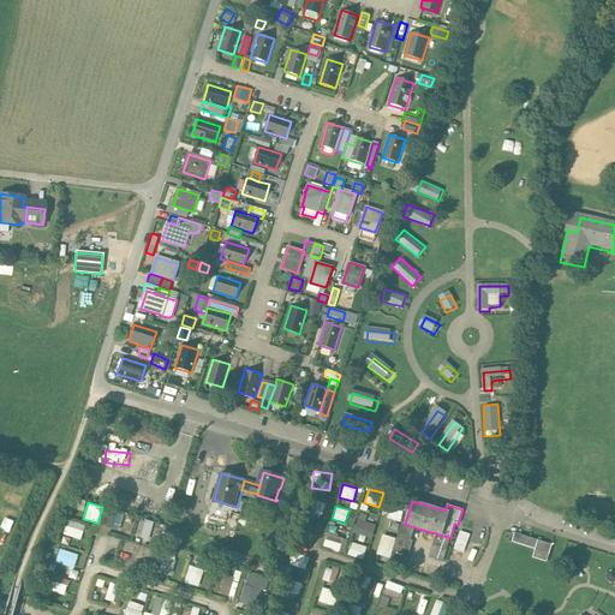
[(109,511),(106,526),(118,529),(121,513),(109,511)]
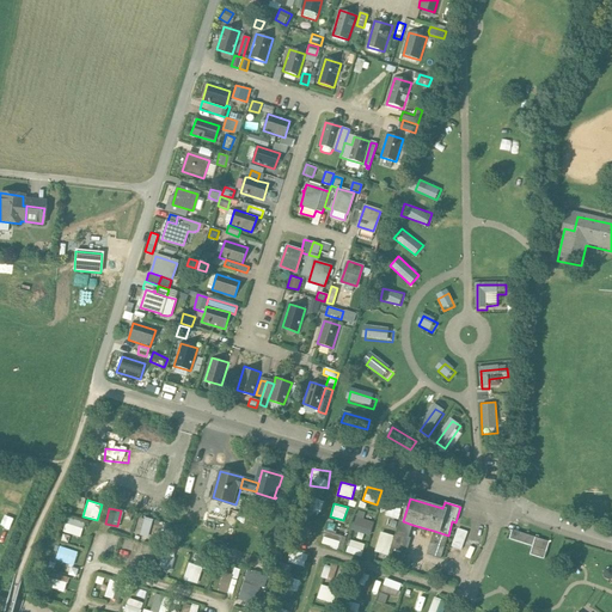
[(363,518),(366,512),(356,509),(352,530),(371,534),(374,520),(363,518)]
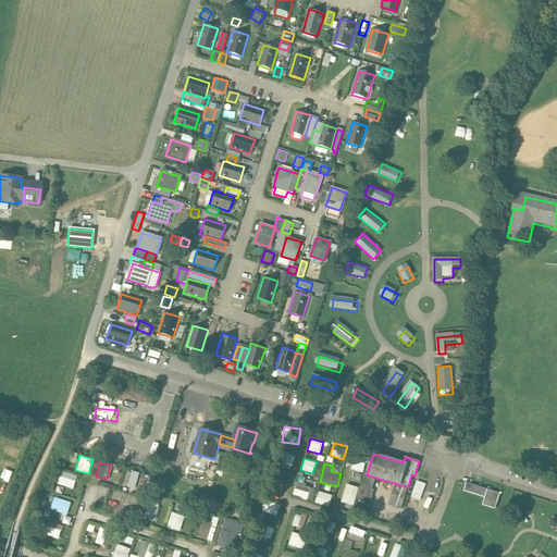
[(73,489),(77,474),(61,470),(57,483),(73,489)]
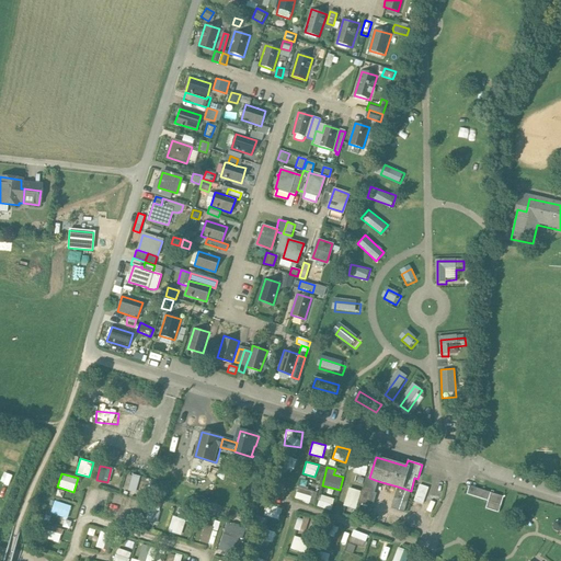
[(369,478),(366,477),(358,503),(373,507),(376,493),(374,493),(378,481),(369,478)]
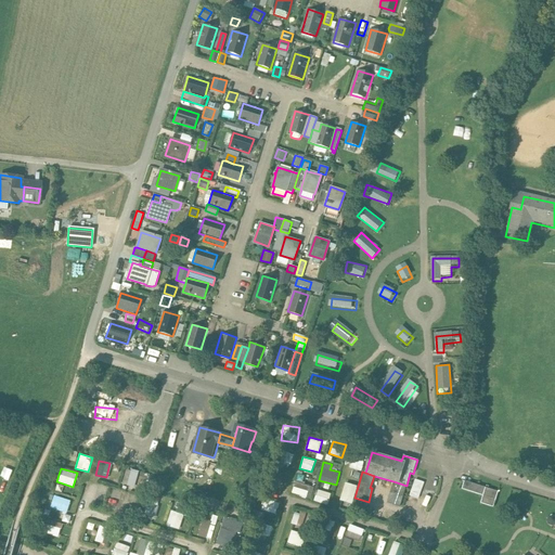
[(409,494),(418,498),(424,481),(414,478),(409,494)]
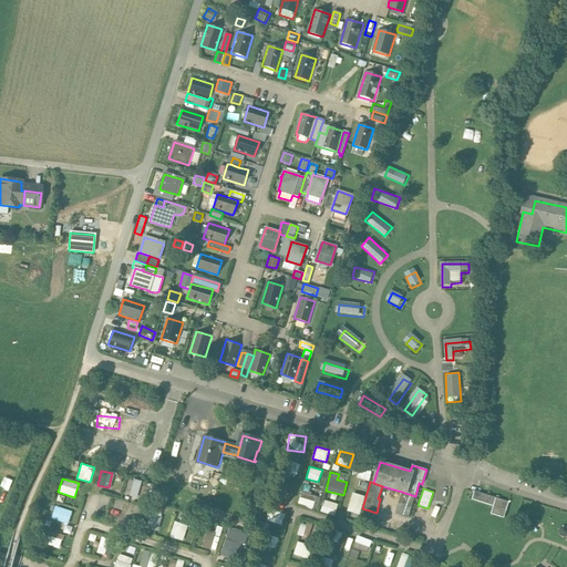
[(301,491),(298,503),(315,508),(318,495),(301,491)]
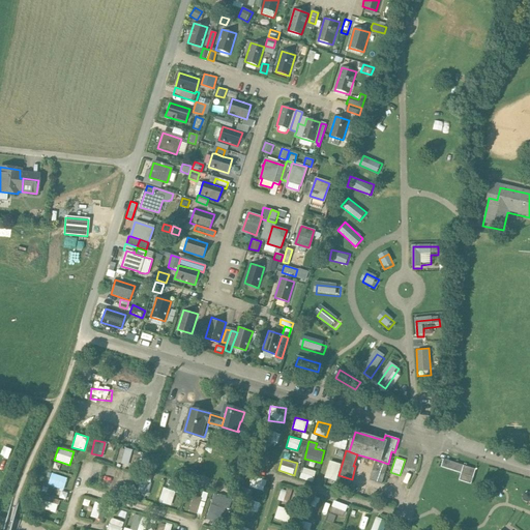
[(465,466),(444,459),(441,467),(461,473),(462,473),(465,466)]
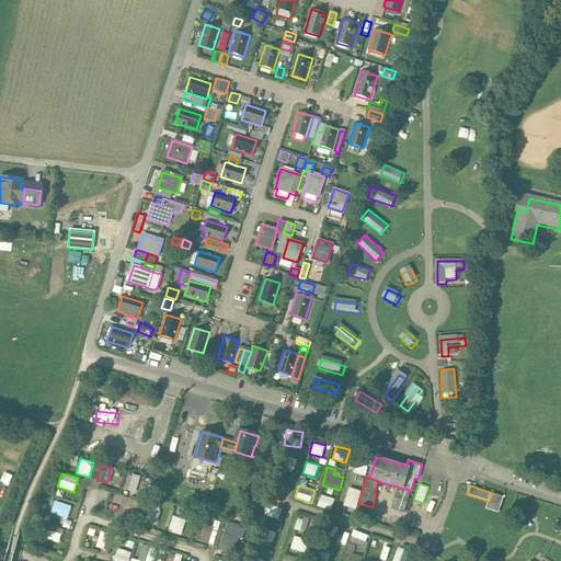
[(356,508),(362,490),(348,487),(343,505),(356,508)]
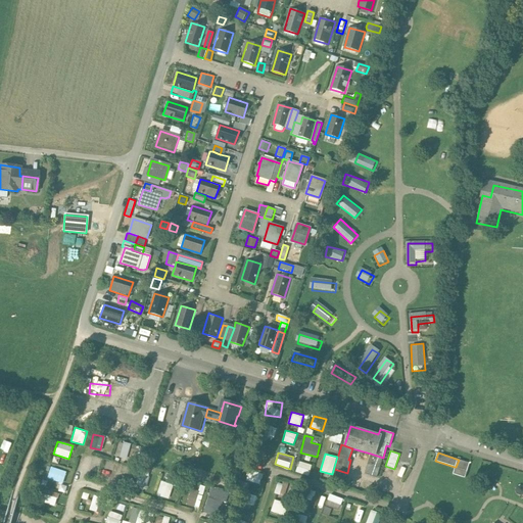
[(383,458),(371,454),(365,474),(377,477),(383,458)]
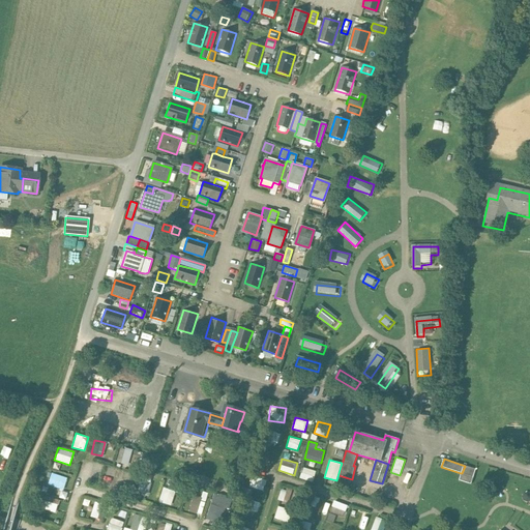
[(476,469),(465,466),(462,473),(461,473),(459,479),(471,483),(476,469)]
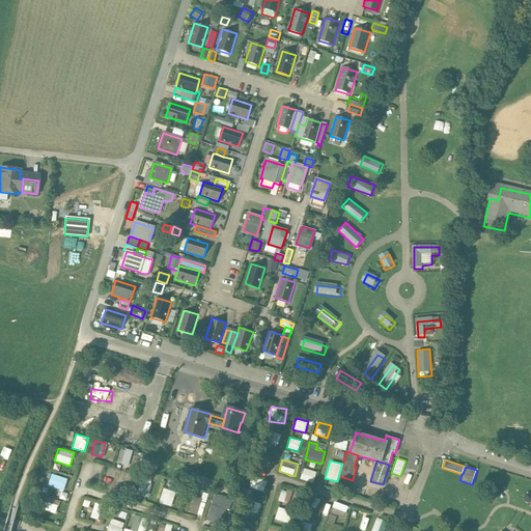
[(303,468),(301,479),(313,482),(316,471),(303,468)]
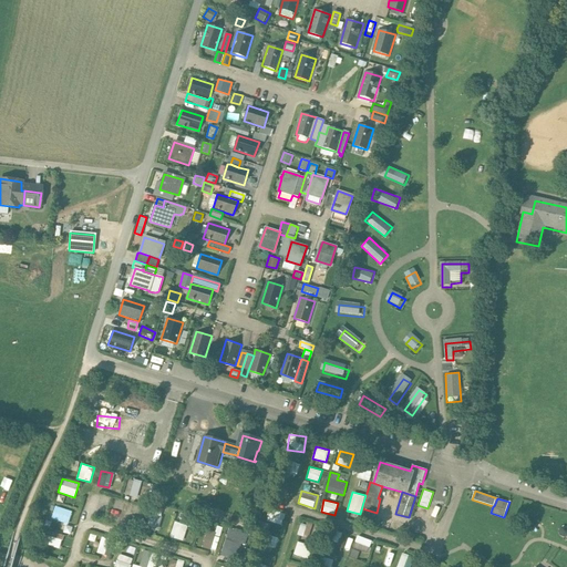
[(51,517),(68,524),(72,511),(55,505),(51,517)]
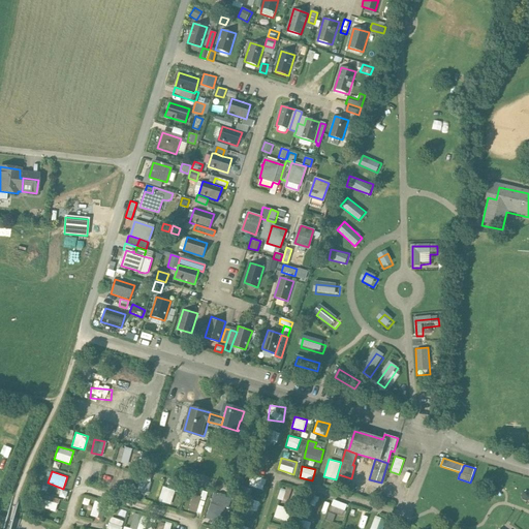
[(263,489),(266,478),(251,475),(249,486),(263,489)]
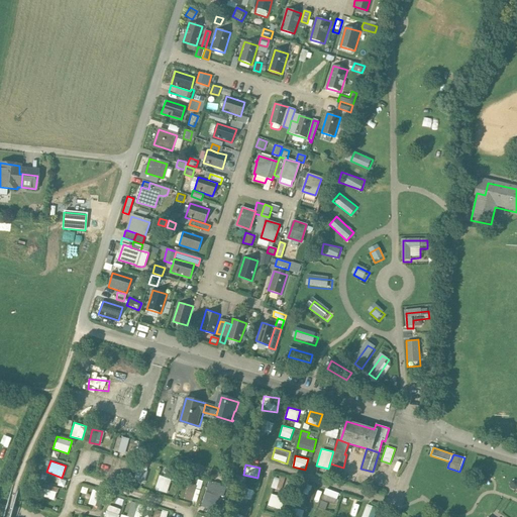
[(159,476),(156,490),(168,492),(171,478),(159,476)]
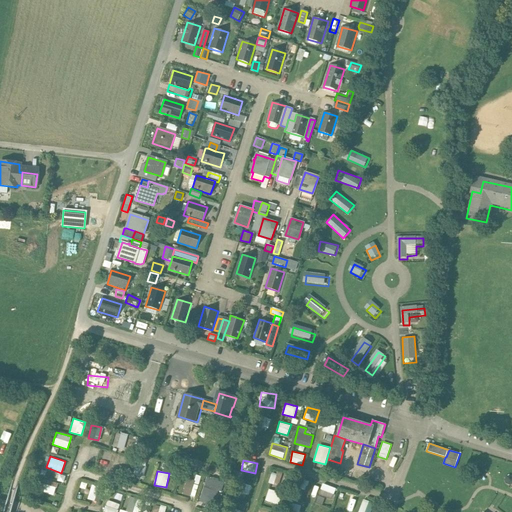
[(269,482),(279,485),(281,475),(271,472),(269,482)]
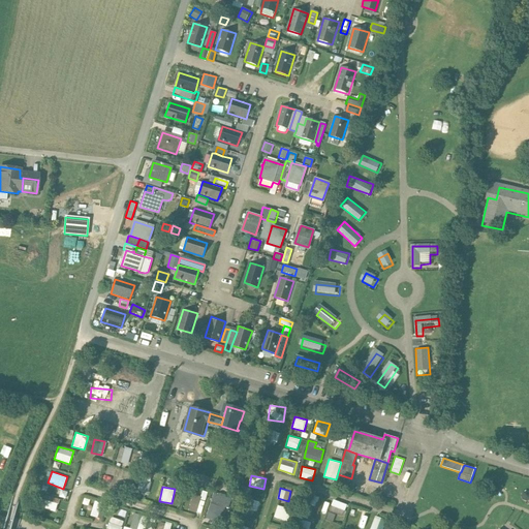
[(189,509),(199,514),(207,493),(203,491),(200,496),(194,493),(189,509)]
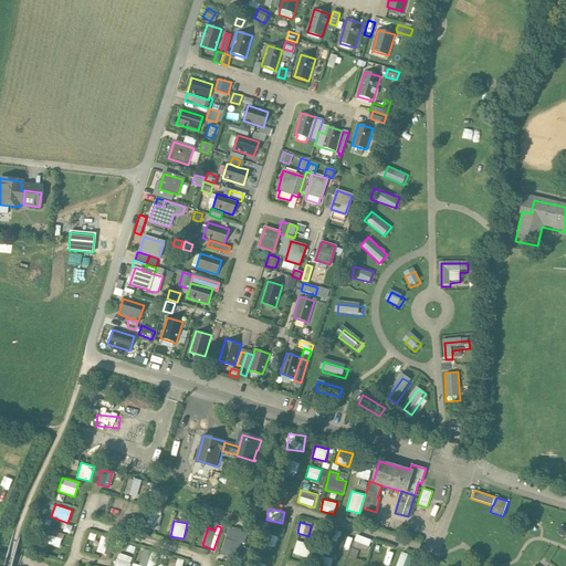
[(43,542),(61,545),(63,532),(45,528),(43,542)]
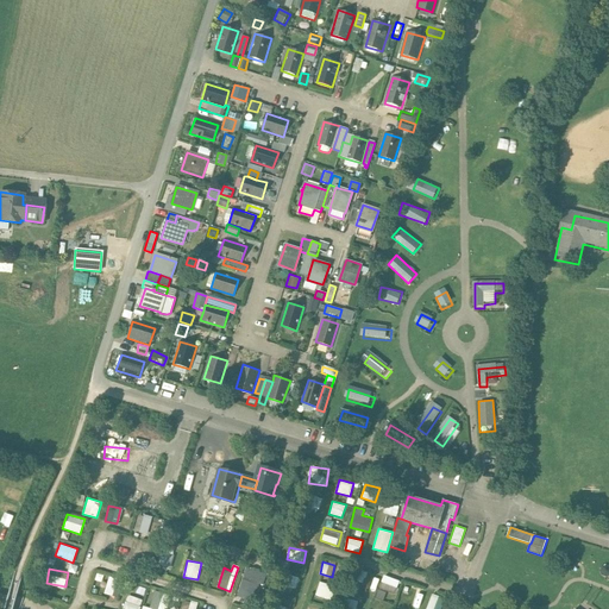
[(295,588),(299,577),(290,575),(287,585),(295,588)]
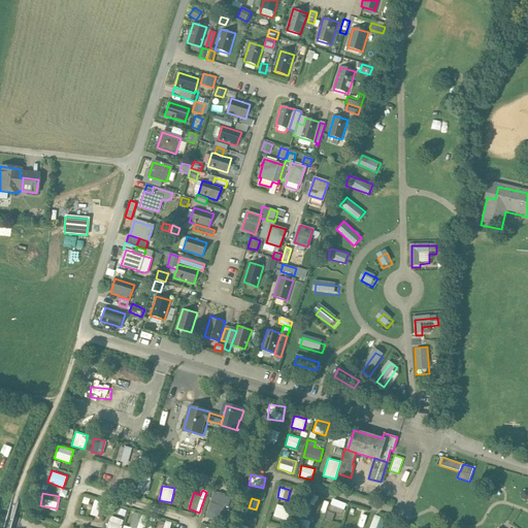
[(90,515),(98,516),(102,501),(94,499),(90,515)]
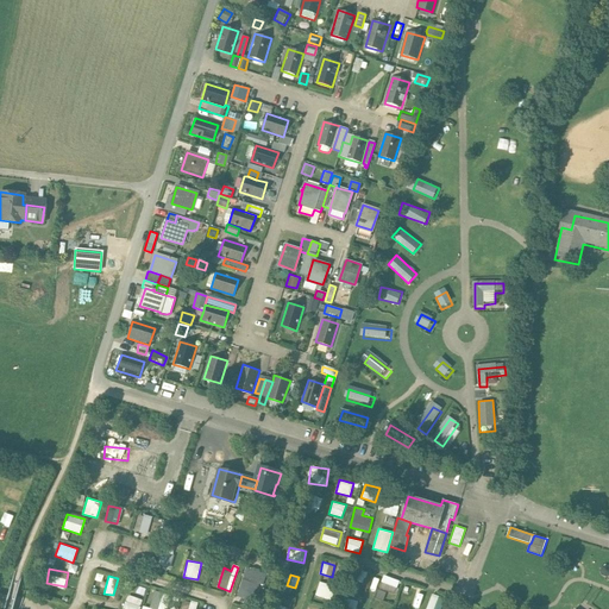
[(378,595),(384,597),(385,591),(396,594),(400,579),(382,576),(378,595)]
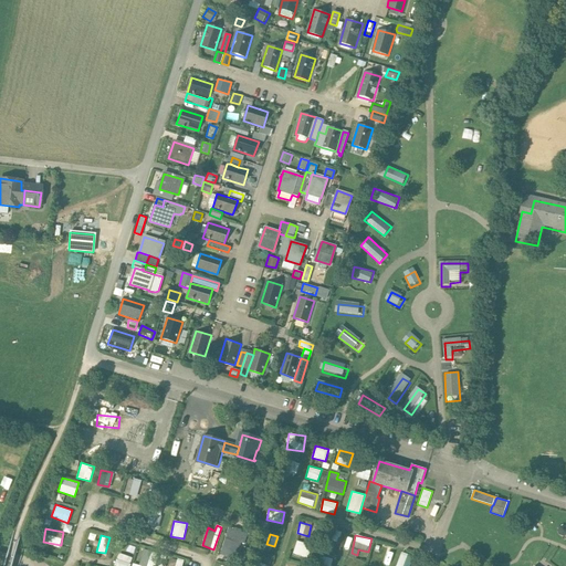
[(293,553),(308,556),(312,544),(296,541),(293,553)]
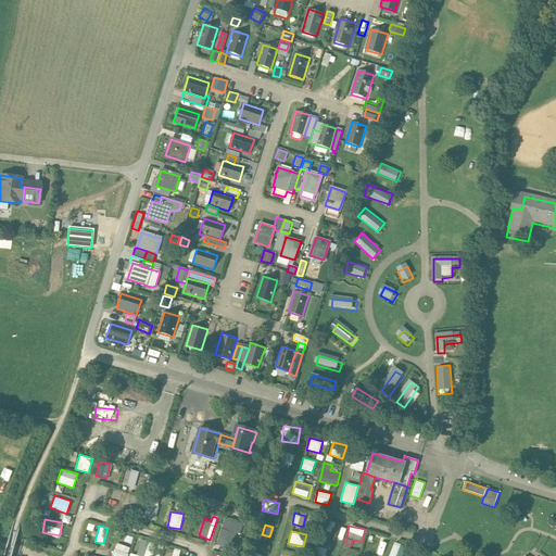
[(376,548),(377,542),(383,543),(384,538),(367,533),(365,546),(376,548)]
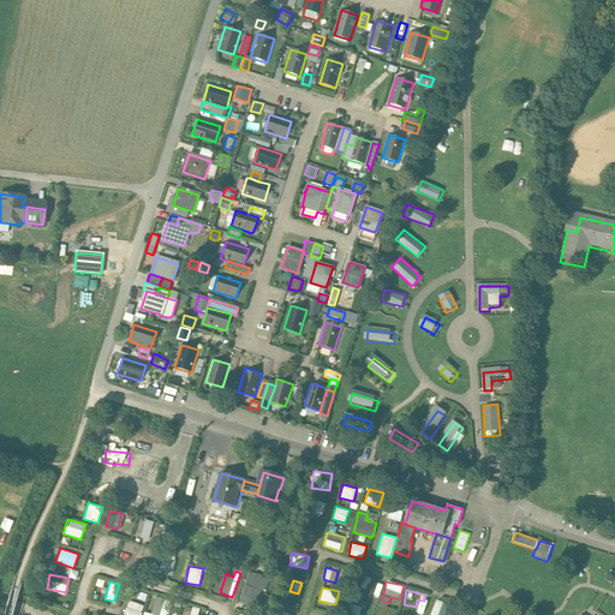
[(150,613),(156,614),(166,614),(171,602),(156,597),(150,613)]
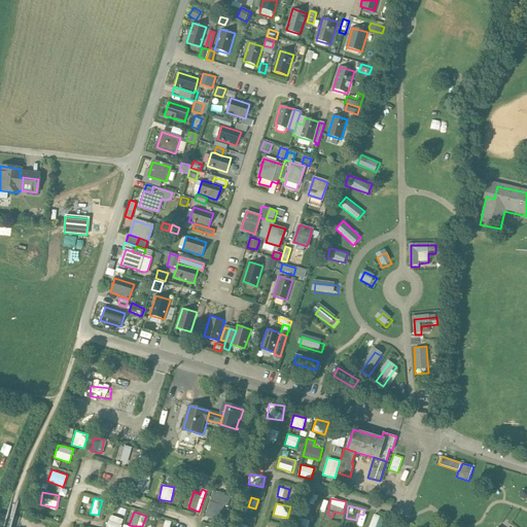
[(367,526),(380,526),(384,517),(374,513),(367,526)]
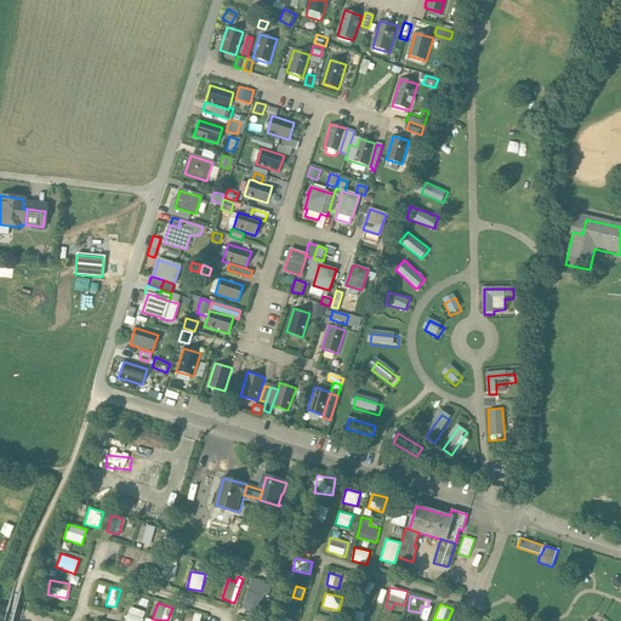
[(127,620),(142,620),(146,611),(130,607),(125,620),(127,620)]
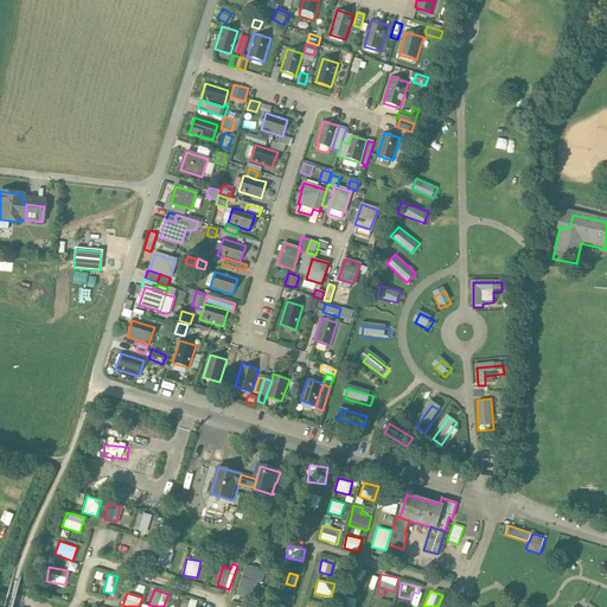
[(384,606),(387,600),(374,595),(369,606),(384,606)]
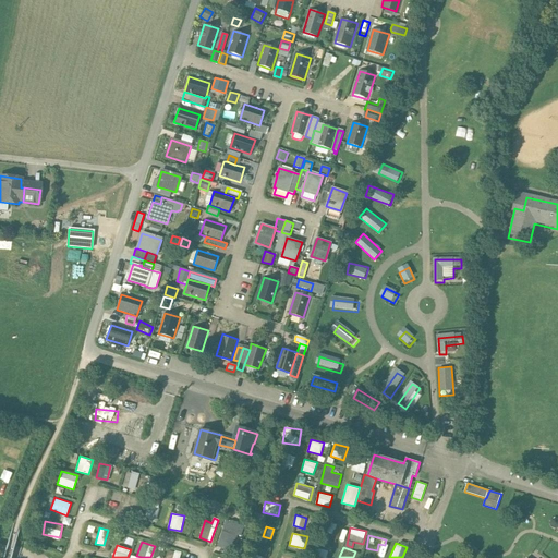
[(319,548),(317,557),(325,557),(327,549),(319,548)]
